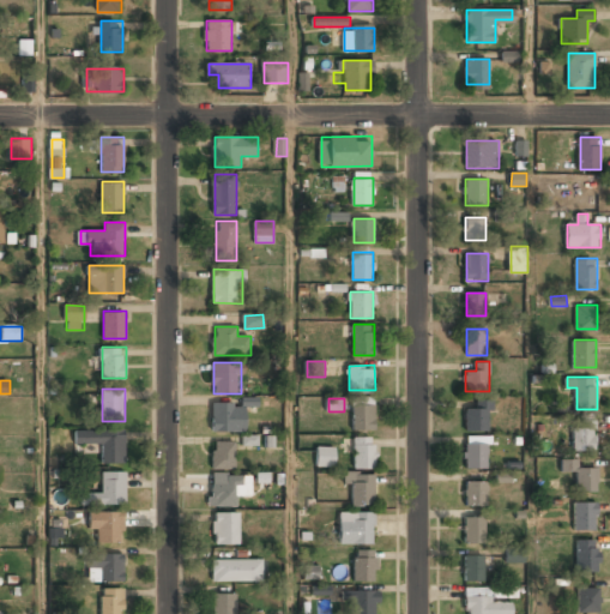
[(213,431),(246,431),(246,402),(213,402),(213,431)]
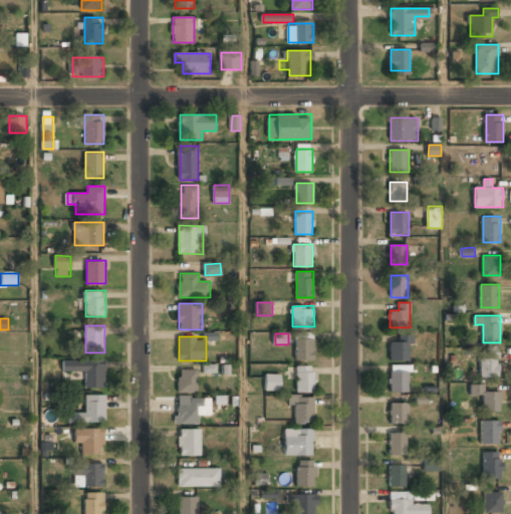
[(315,359),(315,337),(296,337),(296,359),(315,359)]
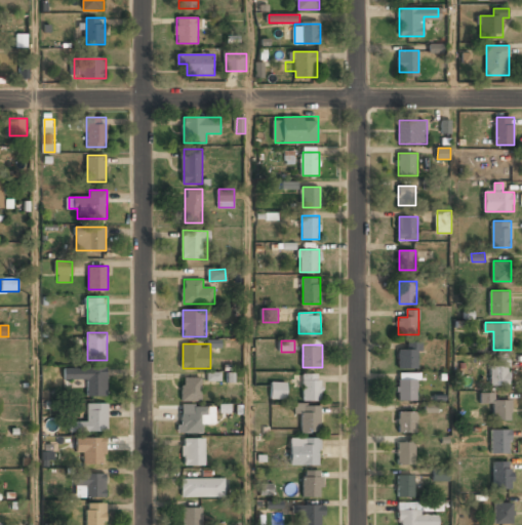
[(399,347),(399,368),(418,368),(418,347),(399,347)]
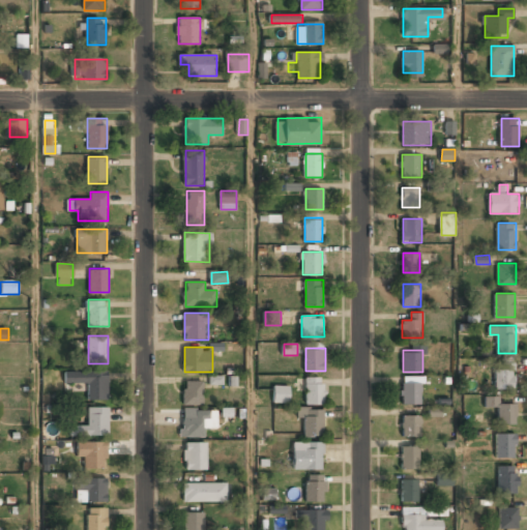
[(516,362),(496,362),(496,390),(516,390),(516,362)]
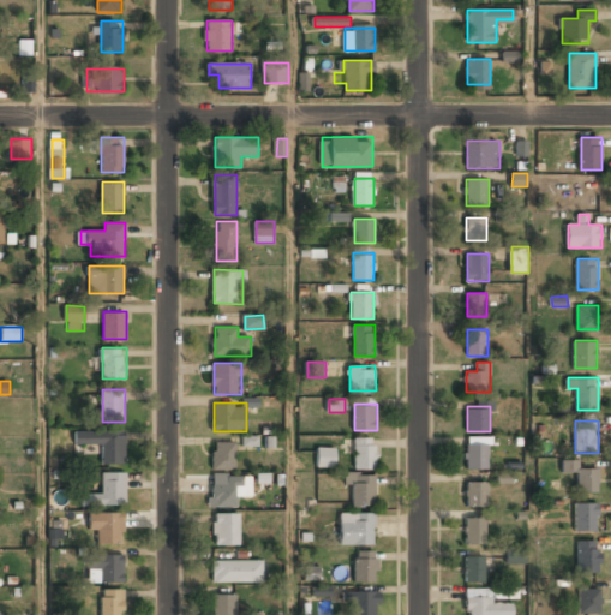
[(103,465),(126,465),(126,431),(77,431),(77,446),(103,446),(103,465)]
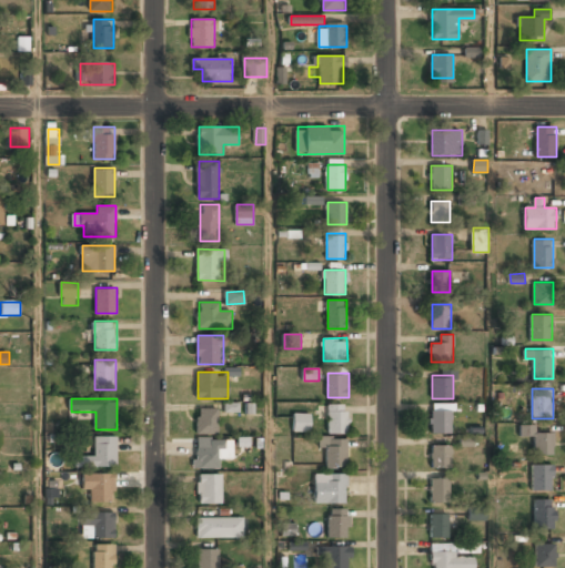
[(330,433),(349,433),(349,404),(330,404),(330,433)]
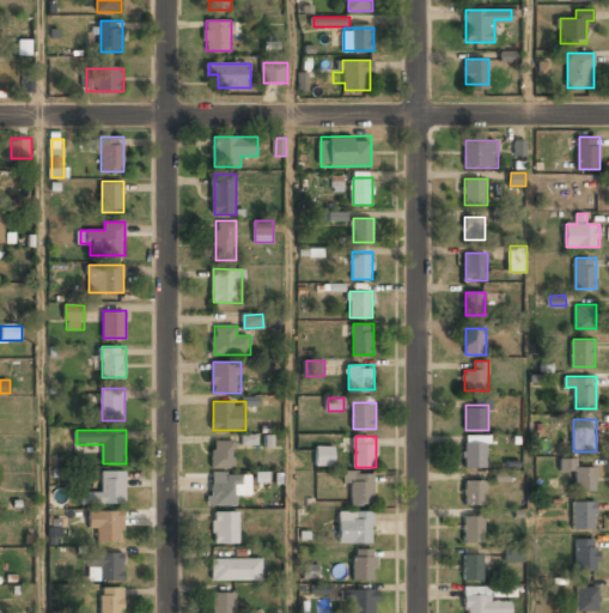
[(487,436),(466,436),(466,469),(487,469),(487,436)]
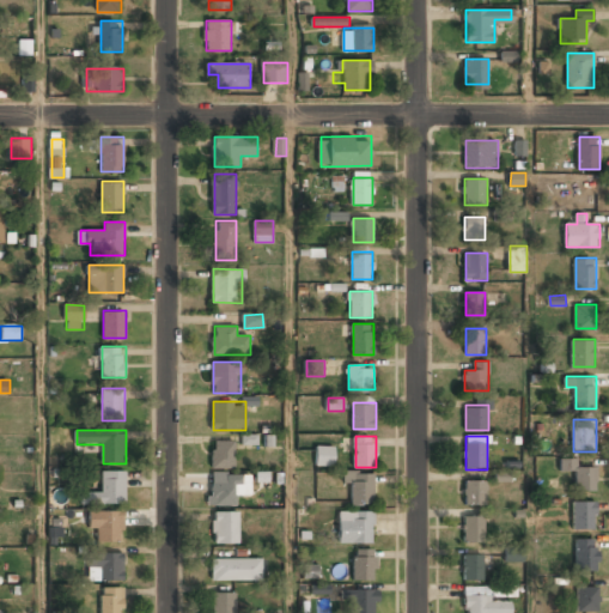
[(214,439),(214,467),(236,467),(236,439),(214,439)]
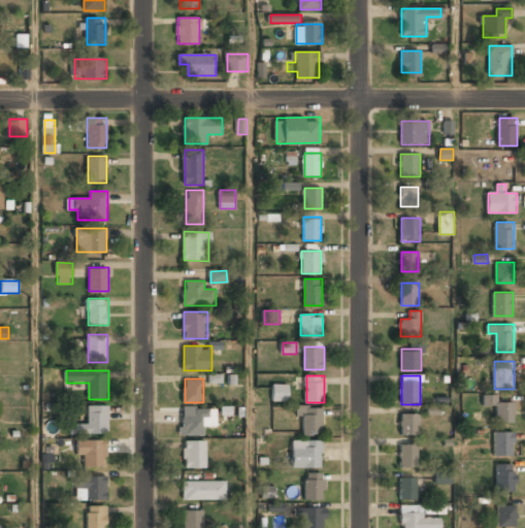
[(286,387),(276,388),(277,399),(287,398),(286,387)]
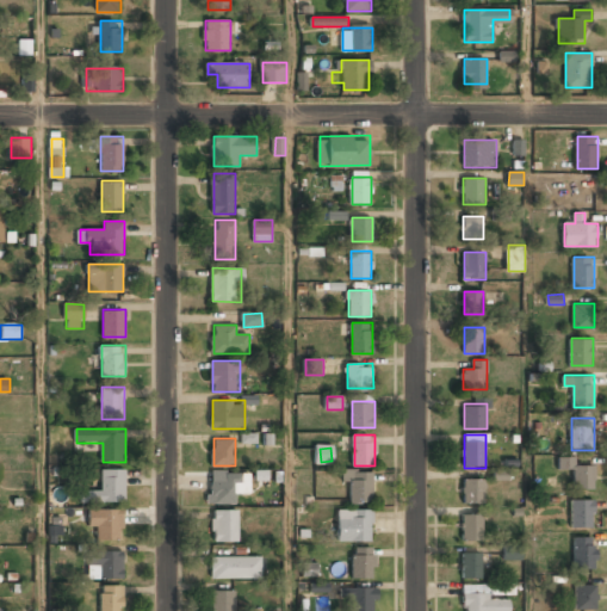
[(595,466),(575,466),(575,458),(561,458),(561,468),(574,468),(574,489),(595,489),(595,466)]
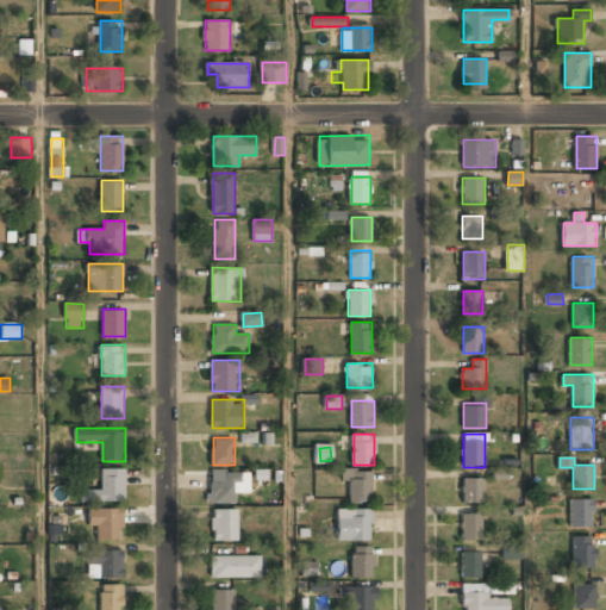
[(126,470),(102,470),(102,490),(83,490),(83,502),(126,502),(126,470)]
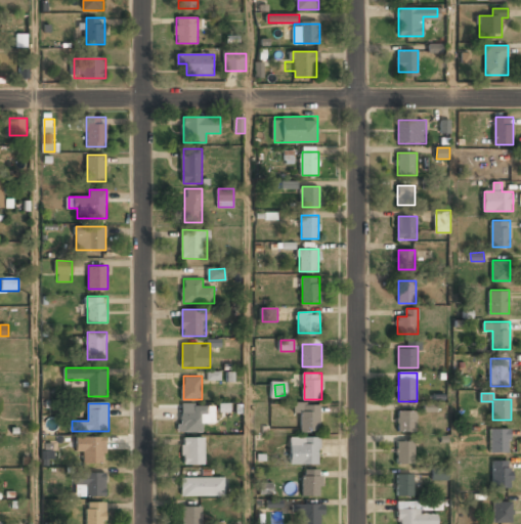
[(181,431),(207,431),(207,422),(214,422),(214,404),(181,404),(181,431)]
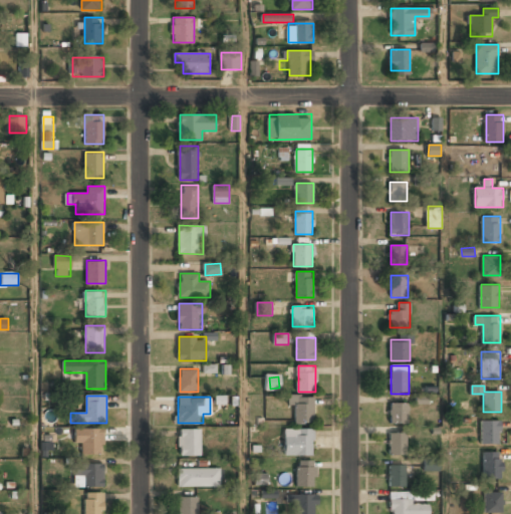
[(315,397),(294,397),(294,424),(315,424),(315,397)]
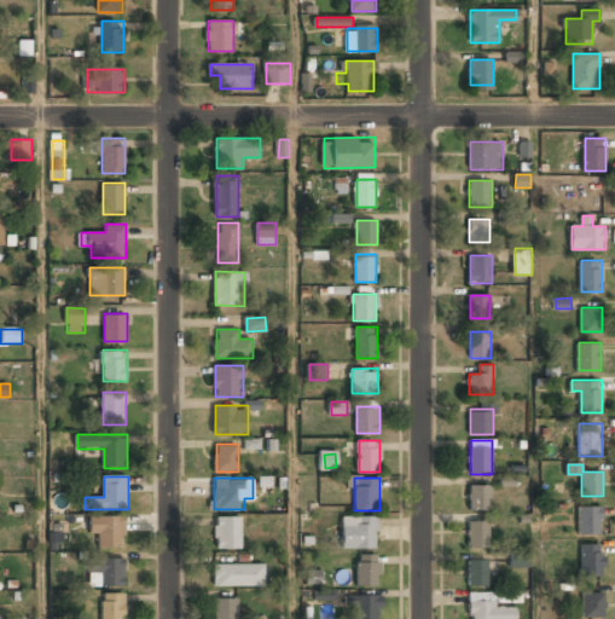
[(492,485),(470,485),(470,510),(492,510),(492,485)]
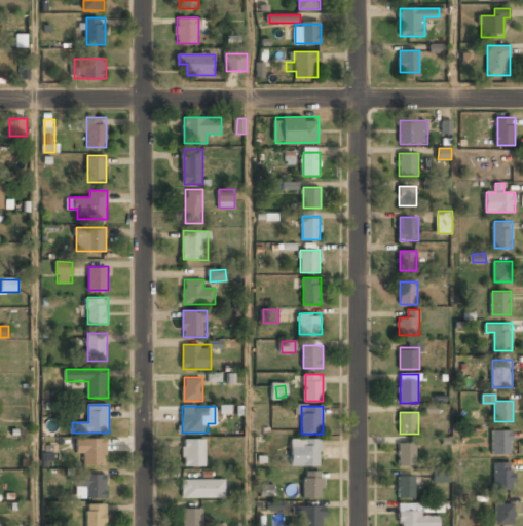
[(512,429),(492,429),(492,453),(512,453),(512,429)]
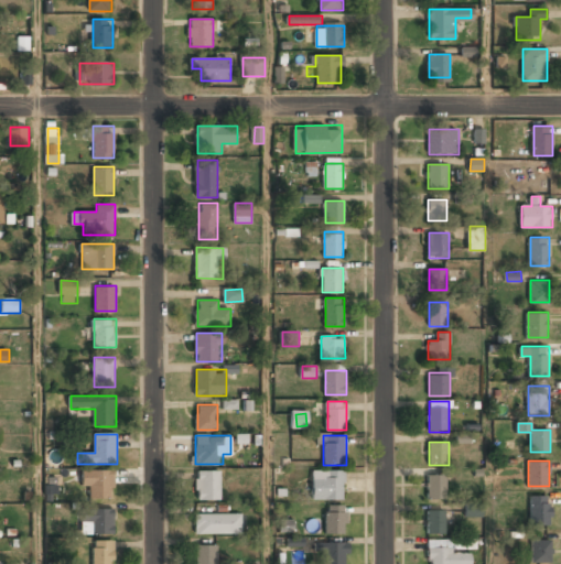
[(313,498),(345,498),(345,469),(313,469),(313,498)]
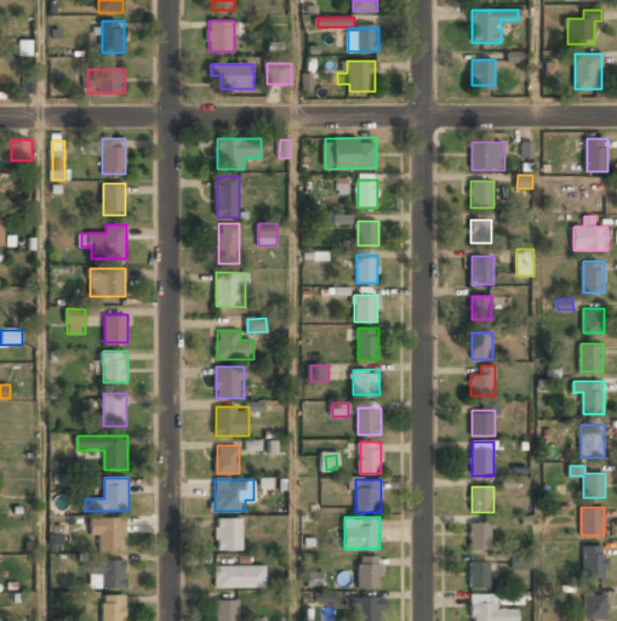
[(91,518),(91,535),(102,535),(102,548),(125,548),(125,518),(91,518)]
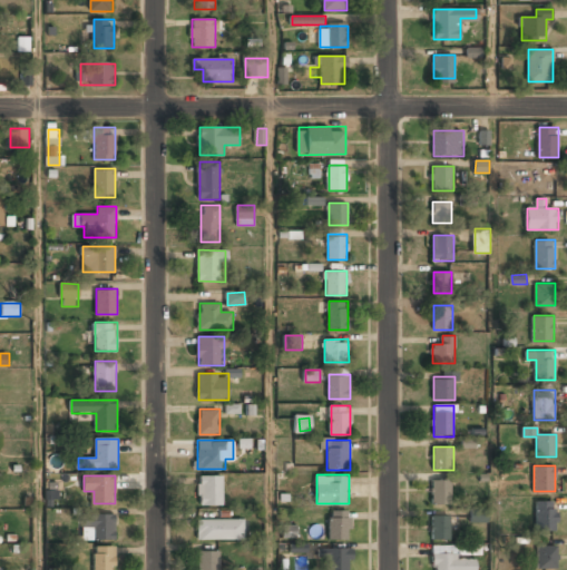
[(224,475),(201,475),(201,505),(224,505),(224,475)]
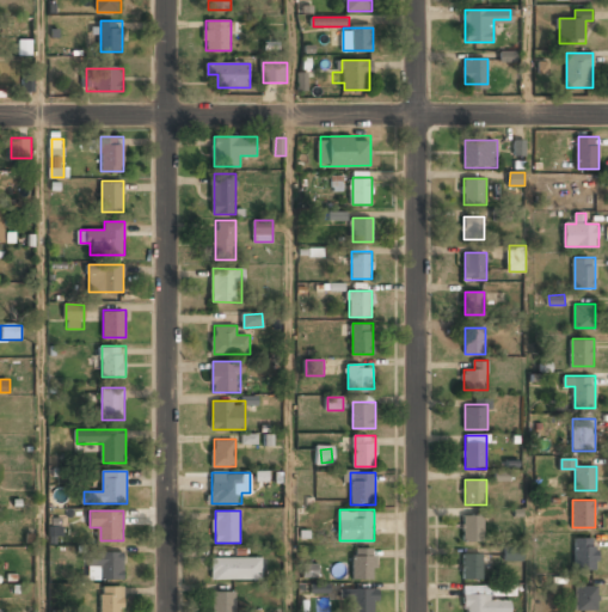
[(484,515),(464,515),(464,542),(484,542),(484,515)]
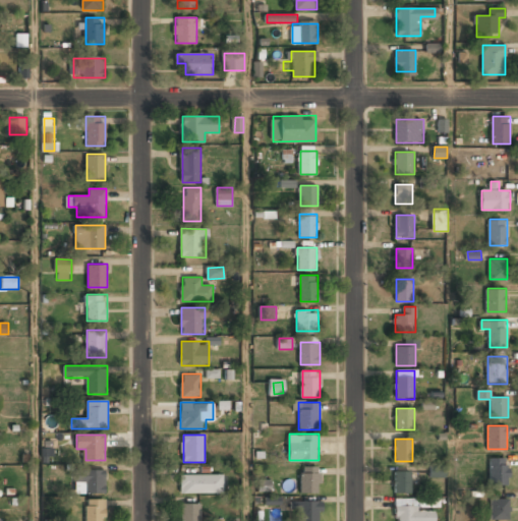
[(491,485),(509,485),(509,457),(491,457),(491,485)]
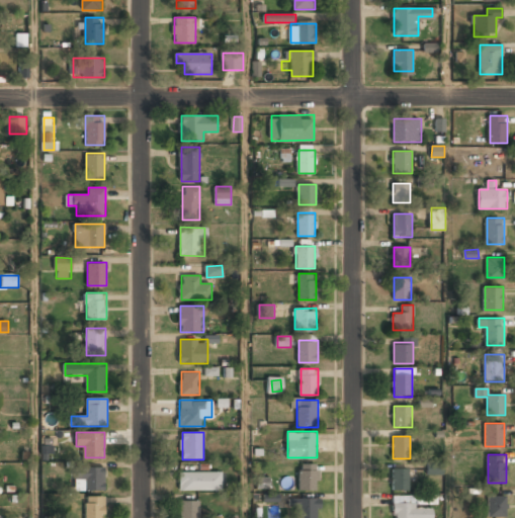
[(319,462),(299,462),(299,489),(319,489),(319,462)]
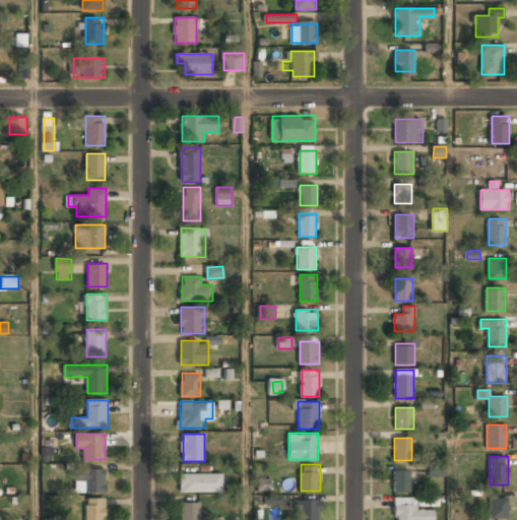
[(444,476),(445,467),(432,465),(431,474),(444,476)]
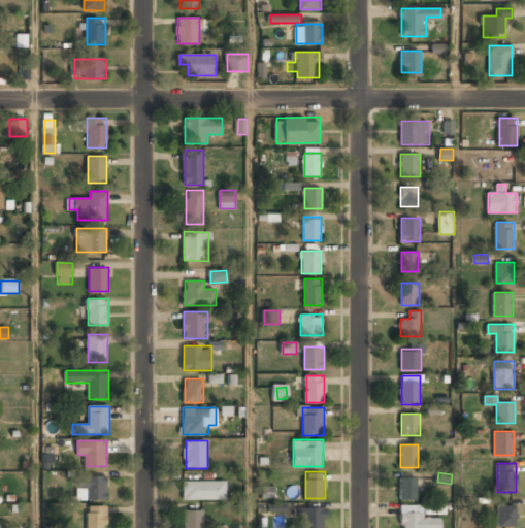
[(77,476),(77,500),(107,500),(107,476),(77,476)]
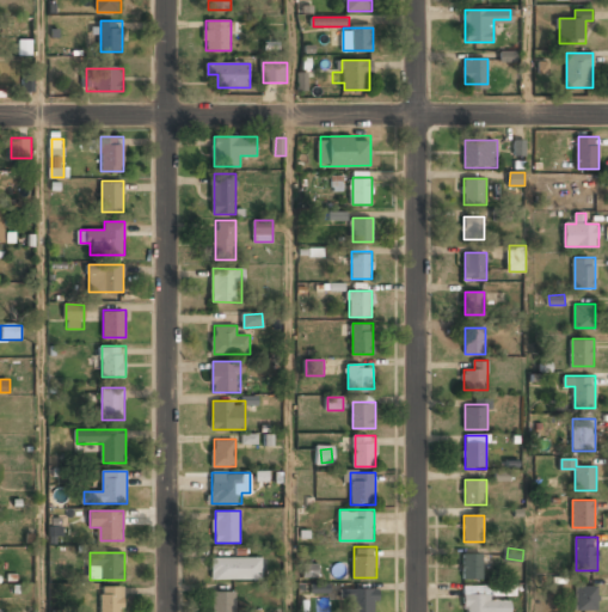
[(484,554),(464,554),(464,580),(484,580),(484,554)]
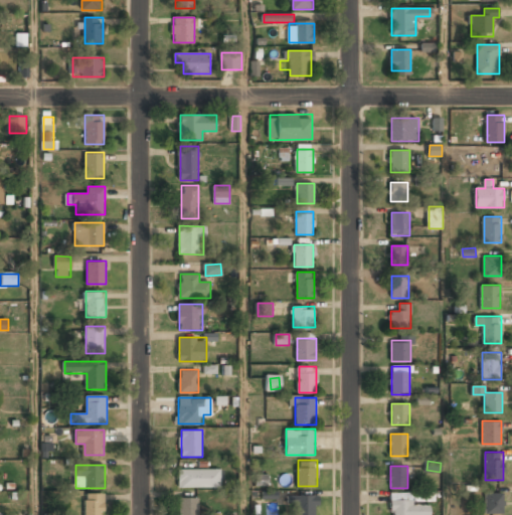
[(179,488),(221,488),(221,470),(179,470),(179,488)]
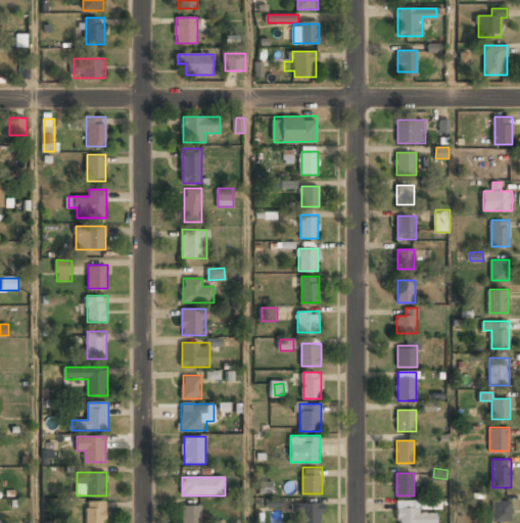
[(494,522),(512,522),(512,500),(494,500),(494,522)]
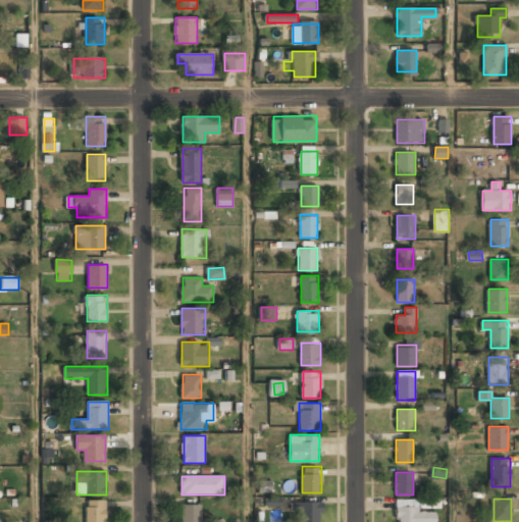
[(435,521),(436,511),(419,511),(419,500),(397,500),(397,521),(435,521)]
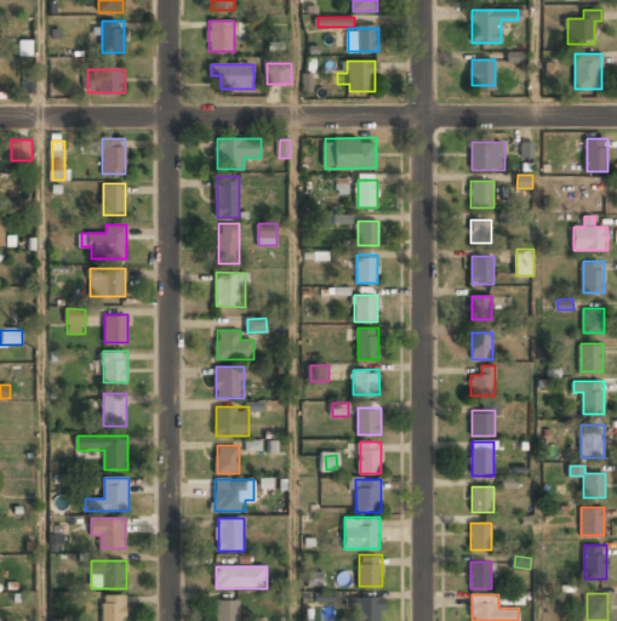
[(104,620),(126,620),(126,596),(104,596),(104,620)]
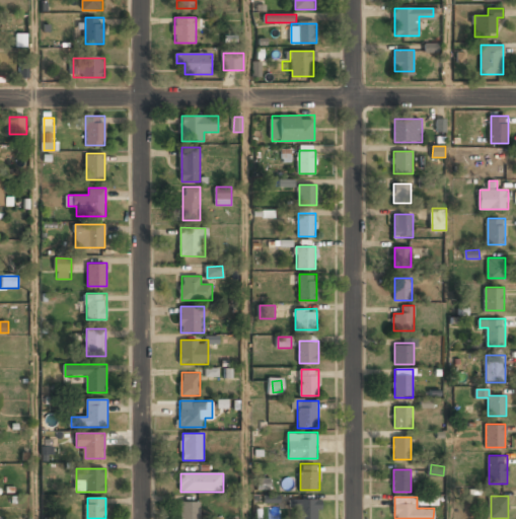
[(299,518),(320,518),(320,498),(291,498),(291,509),(299,509),(299,518)]
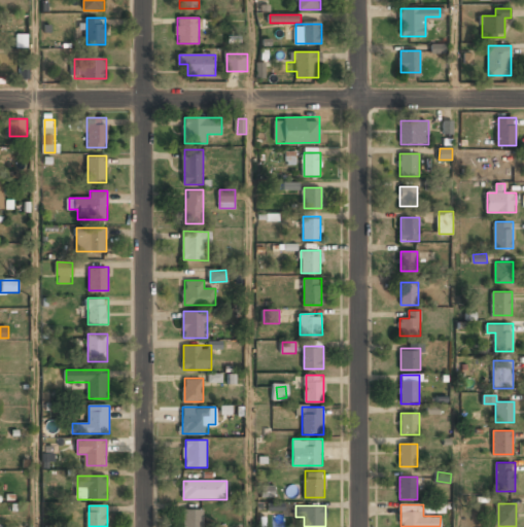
[(202,526),(202,510),(183,510),(183,526),(202,526)]
